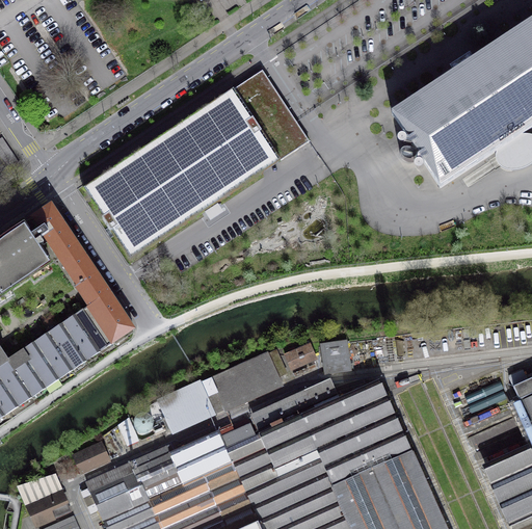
[(531,19),(392,111),(418,151),(416,152),(413,150),(410,149),(407,148),(405,149),(403,149),(402,151),(401,153),(401,155),(402,157),(404,159),(407,160),(410,161),(414,161),(415,159),(417,158),(417,156),(420,154),(441,185),(495,149),(493,152),(493,155),(493,160),(495,163),(497,166),(500,168),(503,169),(506,170),(510,170),(514,169),(517,169),(521,168),(525,166),(529,163),(531,160),(531,137),(530,136),(525,134),(522,134),(516,134),(531,124),(531,19)]
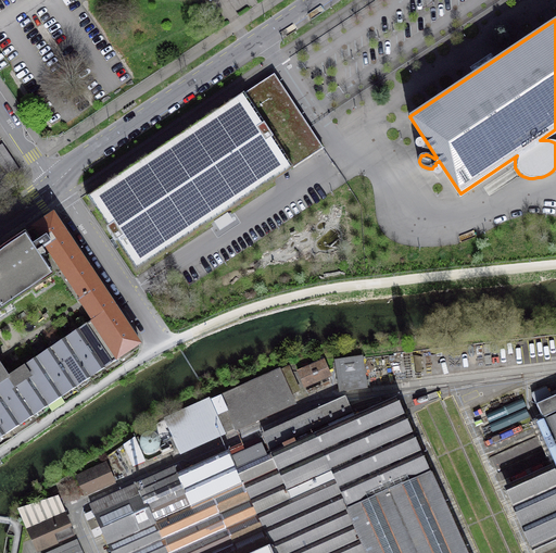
[(274,72),(87,197),(136,271),(323,145),(274,72)]
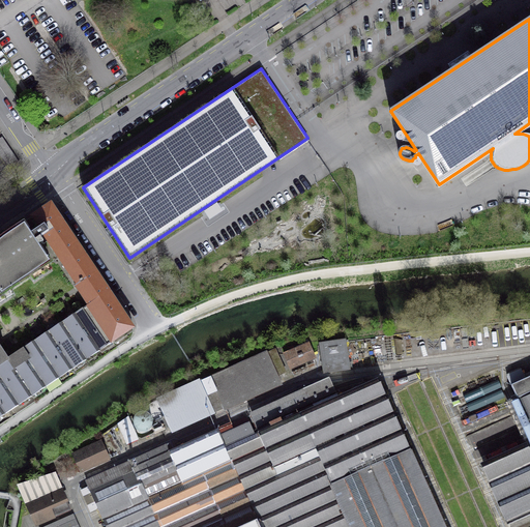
[(2,134),(0,135),(0,153),(9,168),(20,160),(2,134)]
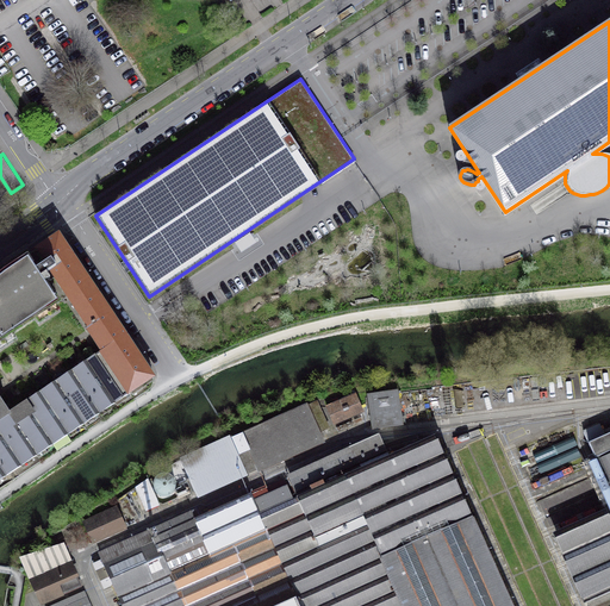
[(101,344),(123,329),(62,238),(58,232),(36,247),(37,248),(54,273),(101,344)]
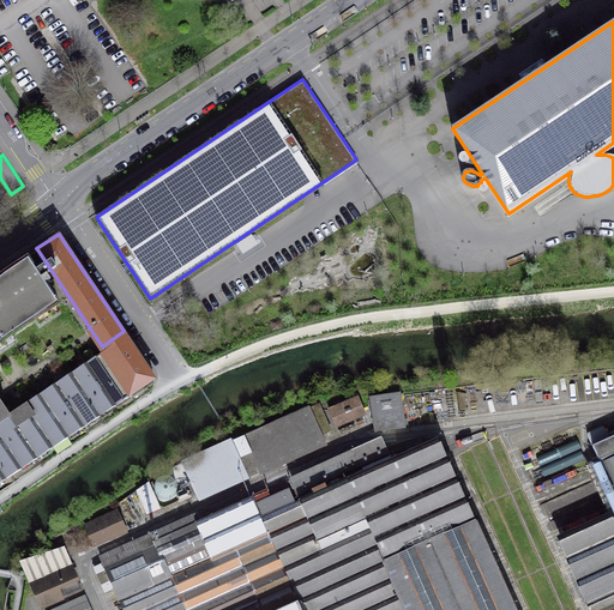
[(26,255),(6,269),(0,272),(0,338),(56,301),(43,282),(54,275),(37,249),(26,257),(26,255)]
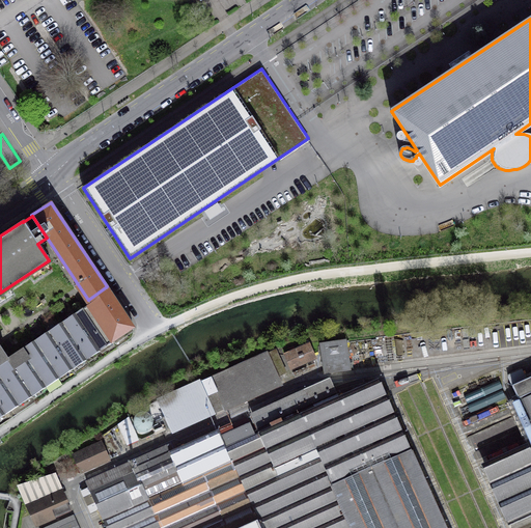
[(89,303),(113,339),(133,326),(111,292),(107,286),(88,300),(89,303)]
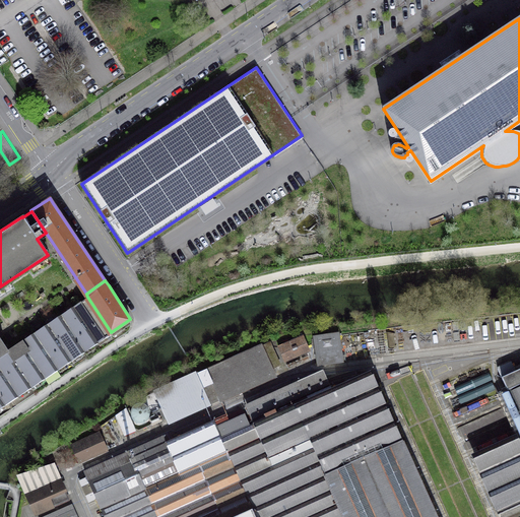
[(87,297),(74,306),(98,341),(111,332),(87,297)]
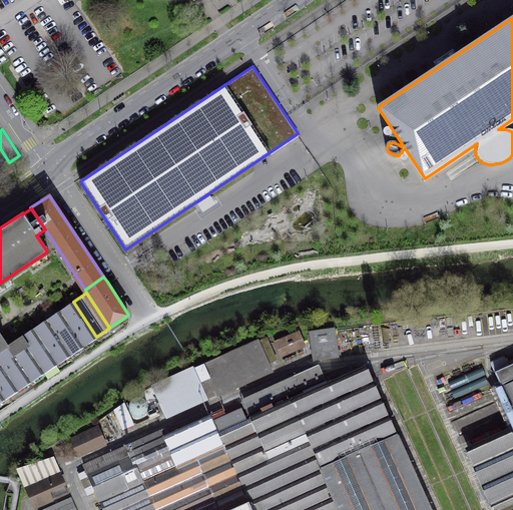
[(73,302),(60,311),(83,345),(96,337),(73,302)]
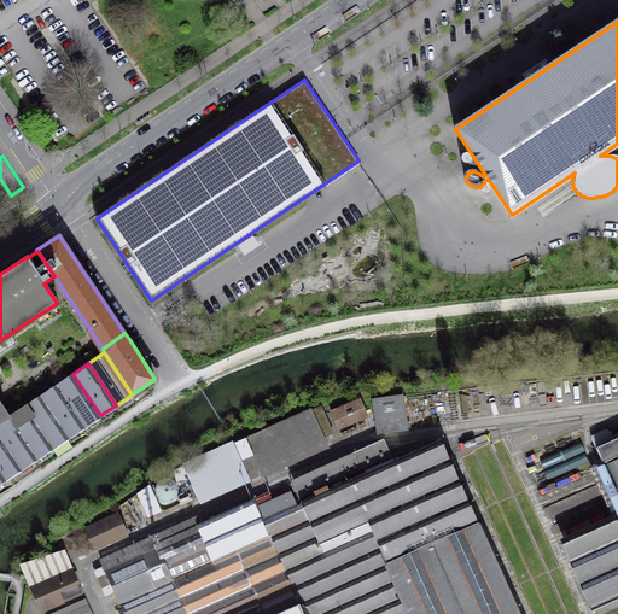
[(73,374),(56,384),(85,426),(100,415),(73,374)]
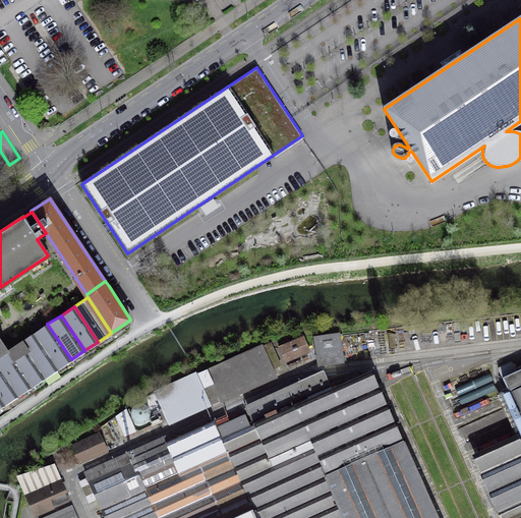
[(34,333),(58,368),(71,359),(47,324),(34,333)]
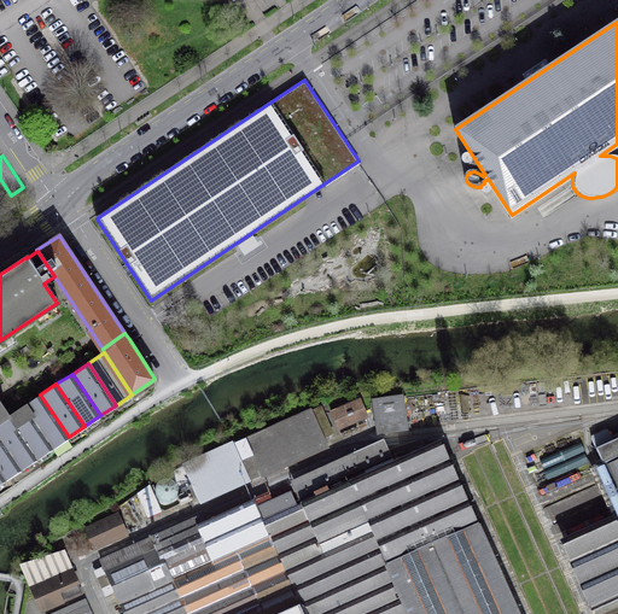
[(373,397),(378,431),(407,427),(402,392),(373,397)]
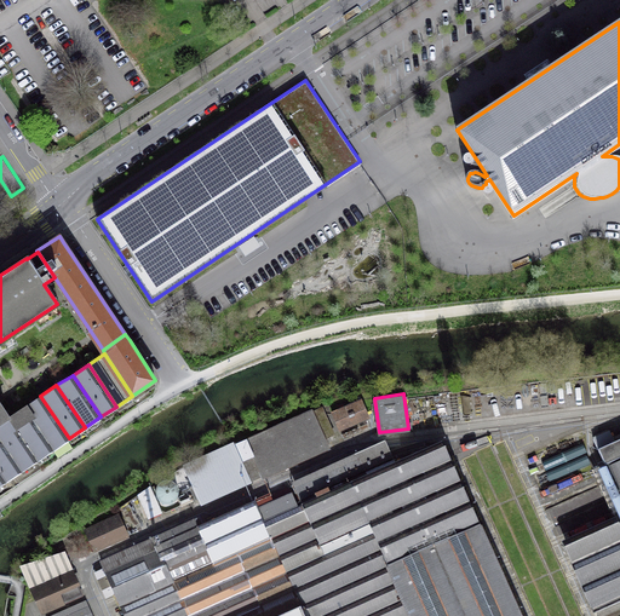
[(40,396),(7,419),(0,424),(0,473),(5,481),(69,438),(40,396)]
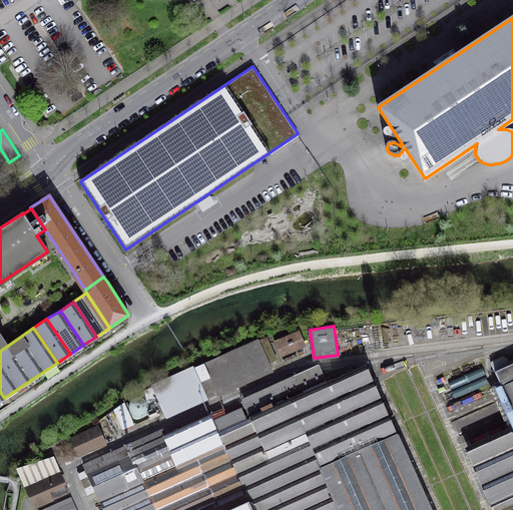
[(275,340),(281,354),(305,343),(299,330),(291,333),(290,331),(287,332),(288,334),(275,340)]
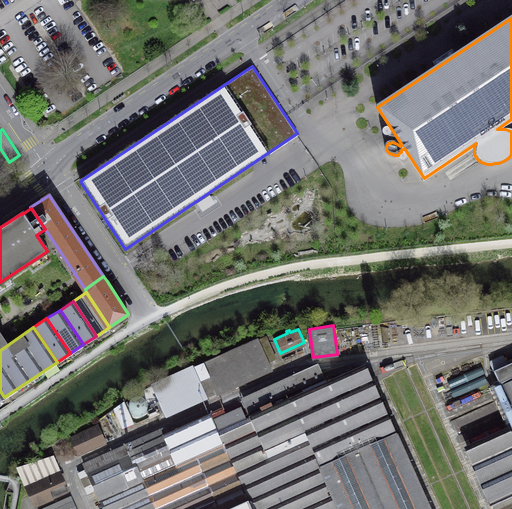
[(163,409),(205,390),(206,394),(271,365),(268,358),(275,355),(266,335),(259,338),(258,337),(193,366),(192,364),(151,382),(163,409)]
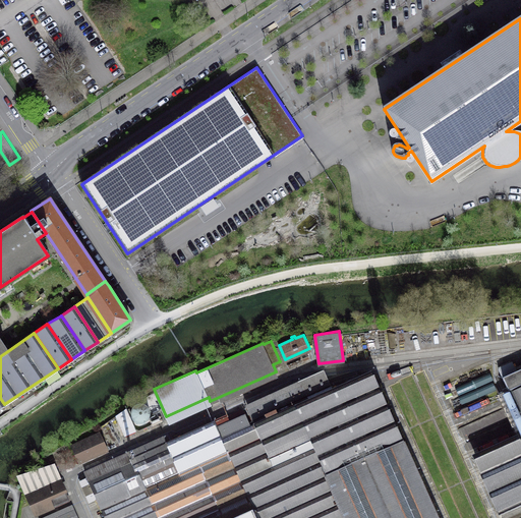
[(438,517),(436,513),(431,503),(425,490),(418,475),(413,462),(407,448),(405,444),(400,434),(391,412),(384,395),(377,379),(371,368),(293,404),(252,422),(250,423),(245,413),(243,414),(241,408),(228,414),(231,419),(217,426),(214,419),(166,441),(164,435),(129,451),(84,470),(88,475),(89,478),(96,496),(98,499),(106,517),(438,517)]
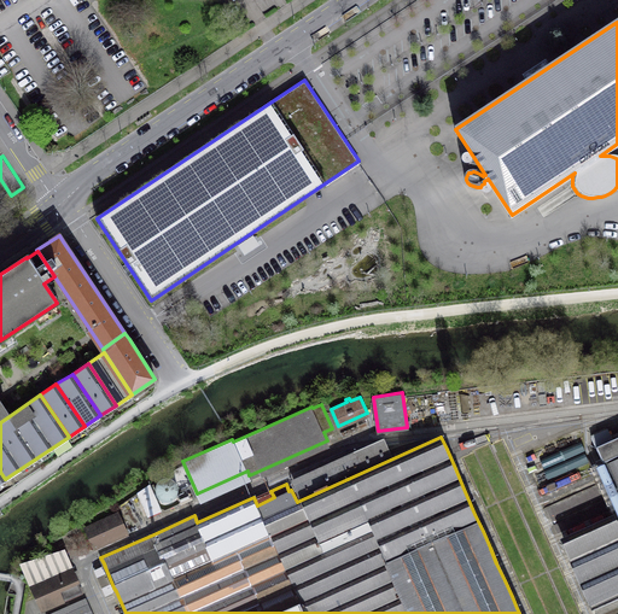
[(571,565),(592,610),(617,598),(617,438),(596,448),(604,465),(595,469),(616,515),(560,541),(571,565)]
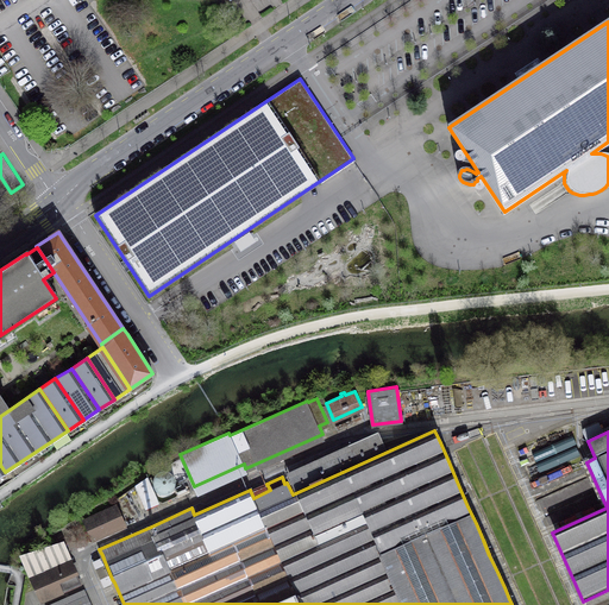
[(383,443),(378,433),(287,474),(295,491),(387,449),(383,443)]
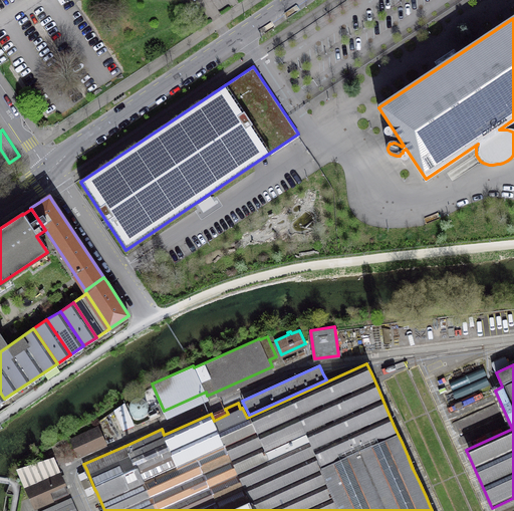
[(274,371),(272,366),(207,396),(209,399),(217,395),(218,398),(274,371)]
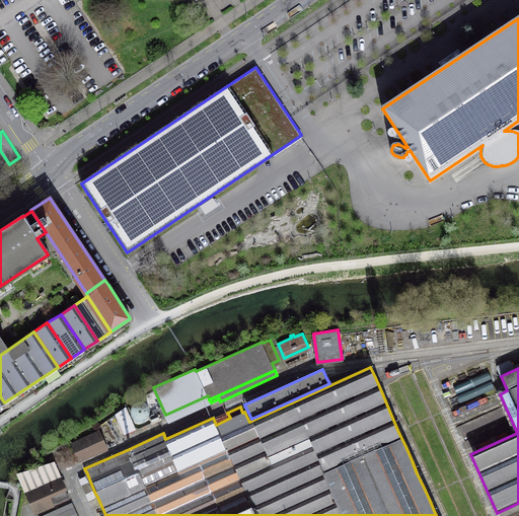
[(80,458),(106,447),(98,430),(72,442),(80,458)]
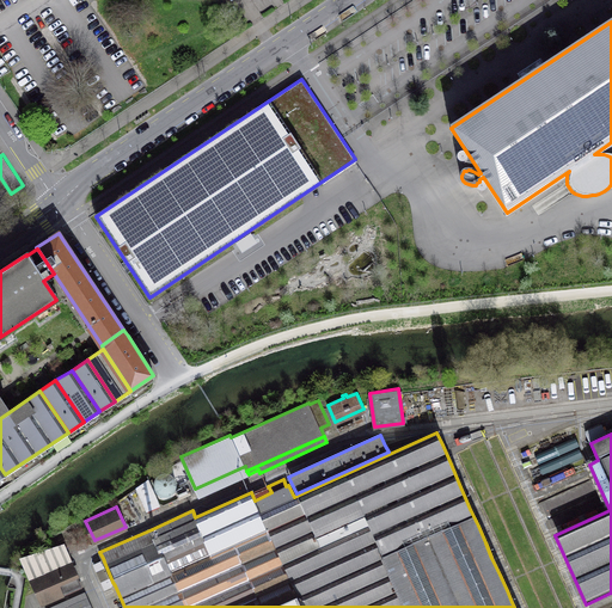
[(61,585),(80,577),(73,560),(29,579),(41,606),(65,595),(61,585)]
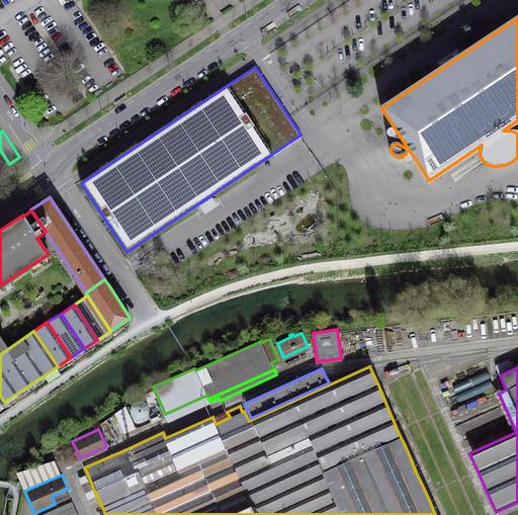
[(79,514),(73,501),(40,514),(79,514)]
